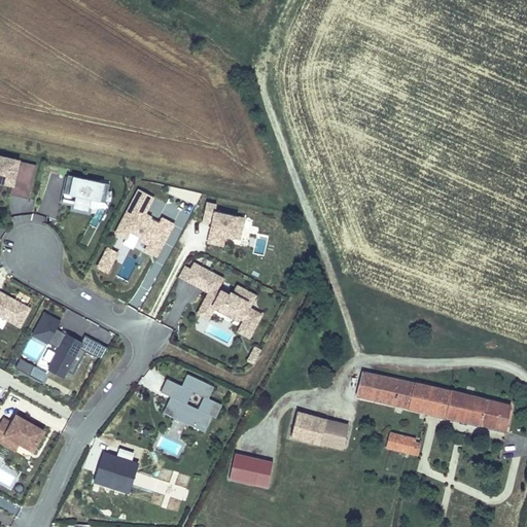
[(14,179),(32,183),(36,165),(18,161),(18,163),(6,161),(7,159),(0,156),(0,181),(1,182),(2,179),(13,182),(14,179)]
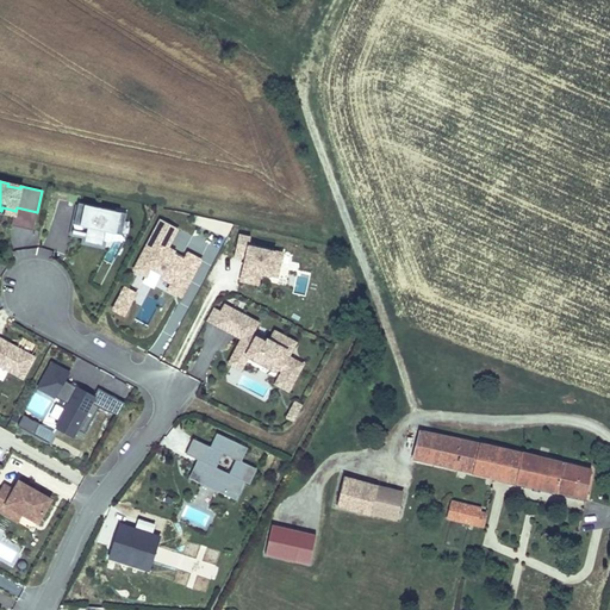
[(123,234),(128,212),(80,201),(73,232),(86,235),(85,241),(103,244),(106,230),(123,234)]
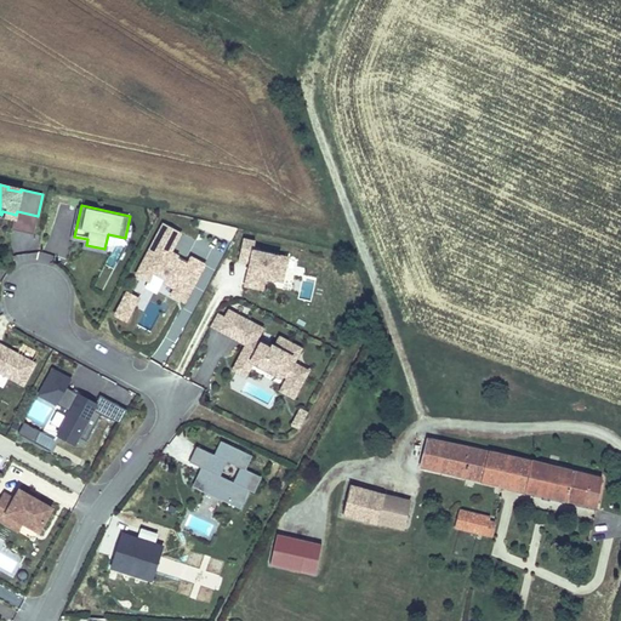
[(1,215),(15,217),(12,229),(34,234),(38,216),(17,211),(16,215),(3,211),(1,215)]
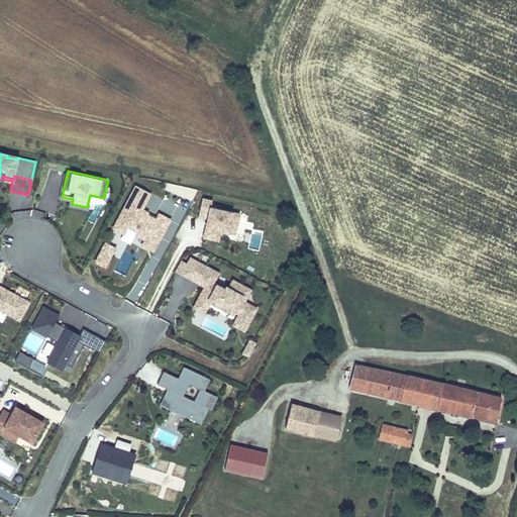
[(149,211),(144,208),(152,193),(135,185),(112,228),(123,234),(121,238),(131,244),(135,235),(144,239),(141,245),(154,252),(173,219),(160,212),(157,217),(148,213),(149,211)]
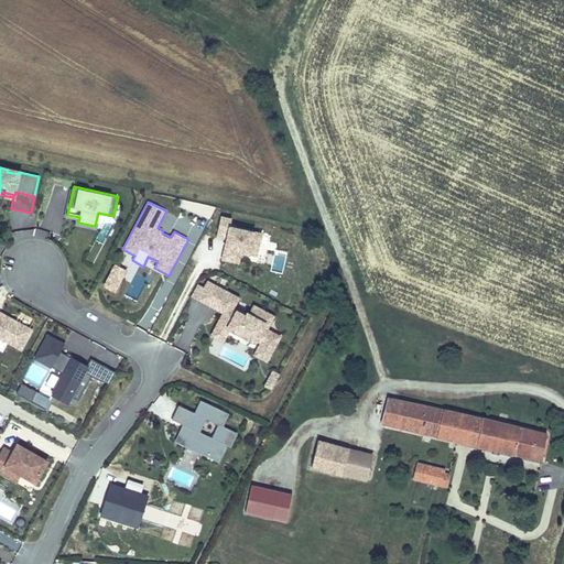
[(215,236),(225,238),(220,259),(237,262),(239,251),(255,255),(260,232),(228,226),(229,218),(219,216),(215,236)]
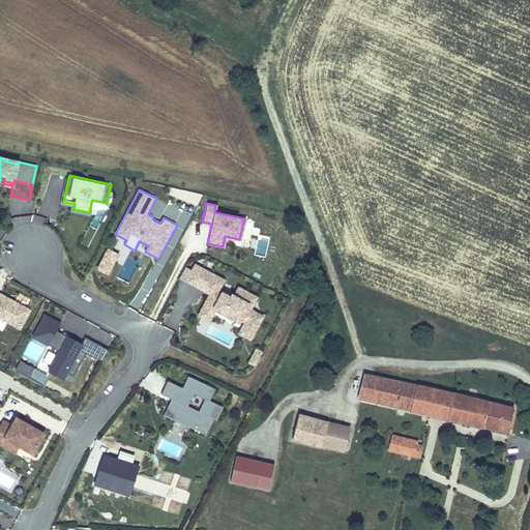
[(36,215),(33,223),(43,226),(47,219),(36,215)]
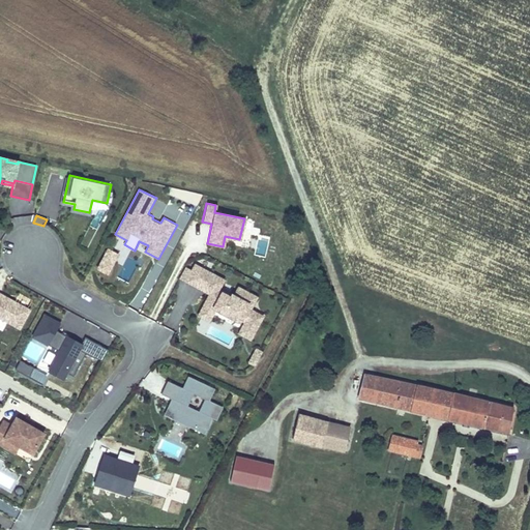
[(120,254),(109,247),(97,268),(109,274),(120,254)]
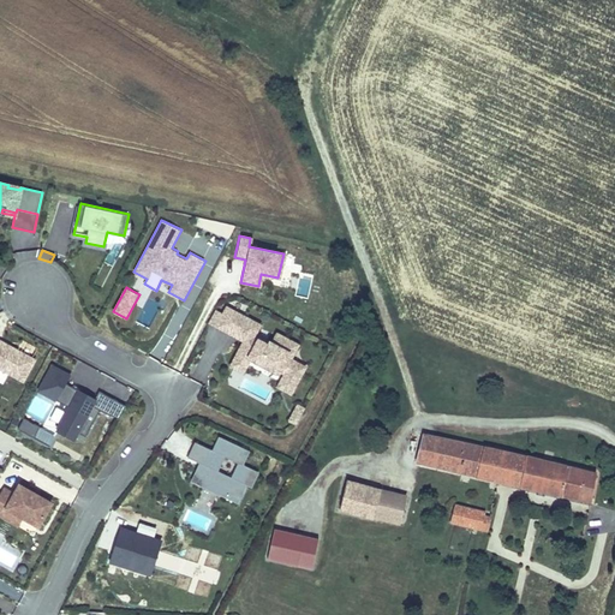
[(216,309),(209,323),(234,336),(237,330),(245,335),(243,341),(237,352),(248,359),(249,357),(258,363),(261,358),(279,366),(276,371),(281,374),(281,372),(284,374),(281,378),(297,387),(309,366),(293,358),(302,344),(278,330),(273,340),(270,339),(269,341),(258,335),(258,338),(256,336),(263,323),(227,304),(222,312),(216,309)]
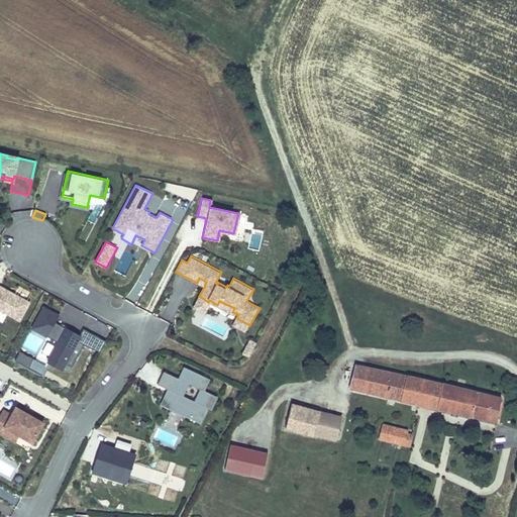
[(199,278),(197,283),(204,287),(206,282),(199,278)]
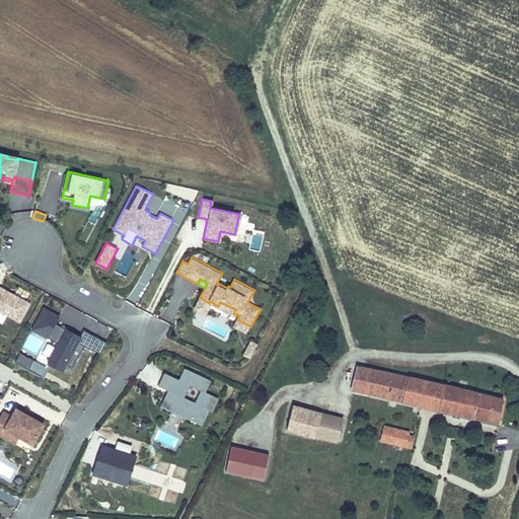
[(31,303),(0,285),(0,311),(20,322),(31,303)]
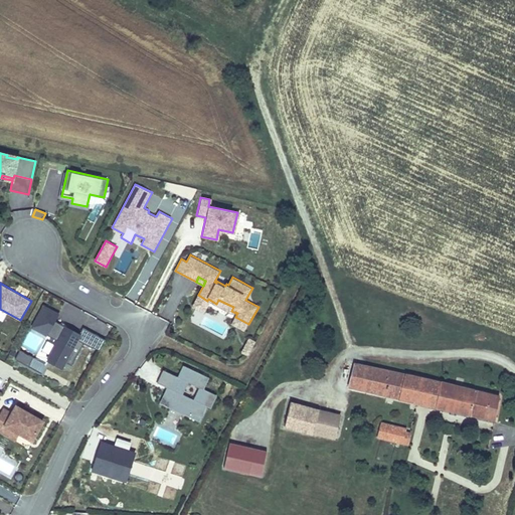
[(198,295),(192,307),(204,313),(210,302),(207,301),(198,295)]
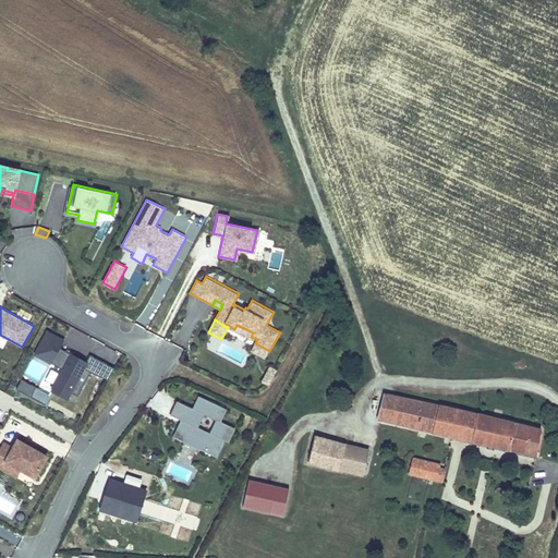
[(234,329),(251,337),(253,332),(237,325),(234,329)]
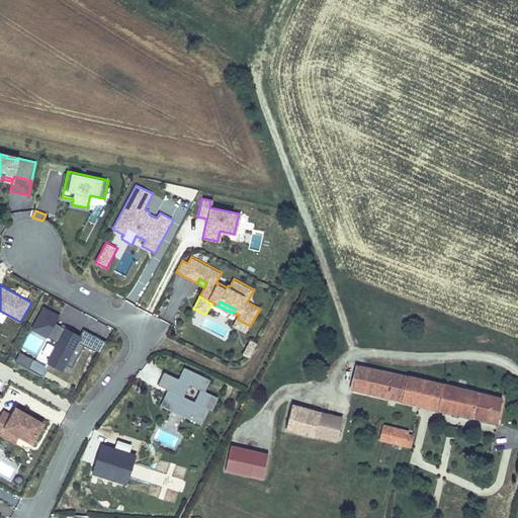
[(48,336),(59,342),(48,362),(64,371),(68,364),(73,367),(85,345),(93,349),(99,338),(84,329),(81,335),(66,327),(66,328),(57,323),(61,315),(45,306),(31,329),(47,338),(48,336)]
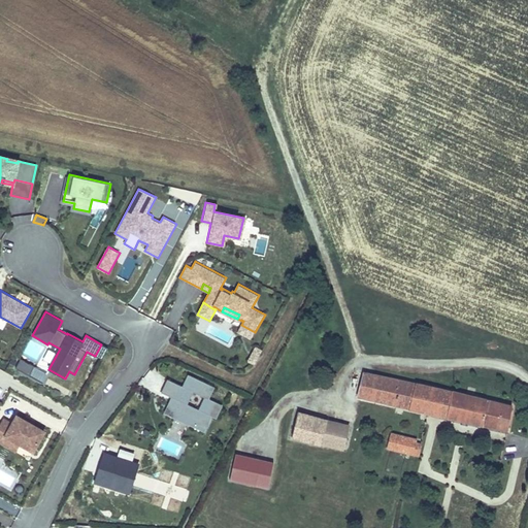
[(241,325),(237,332),(252,339),(255,332),(241,325)]
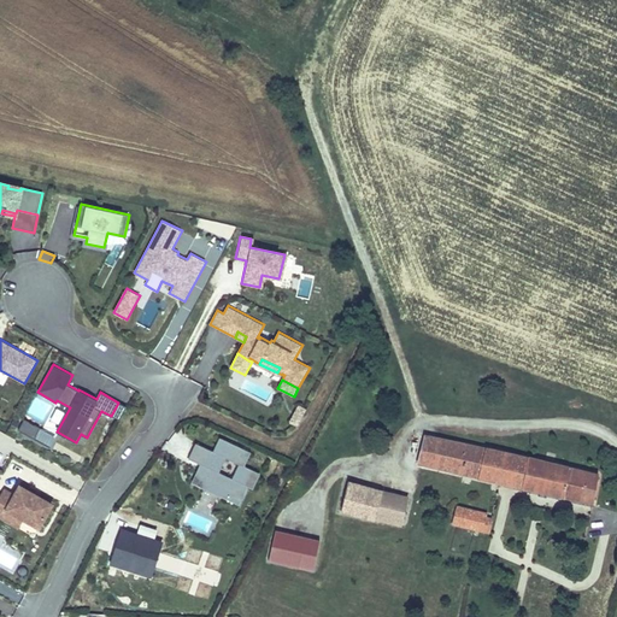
[(119,419),(127,406),(118,403),(111,416),(119,419)]
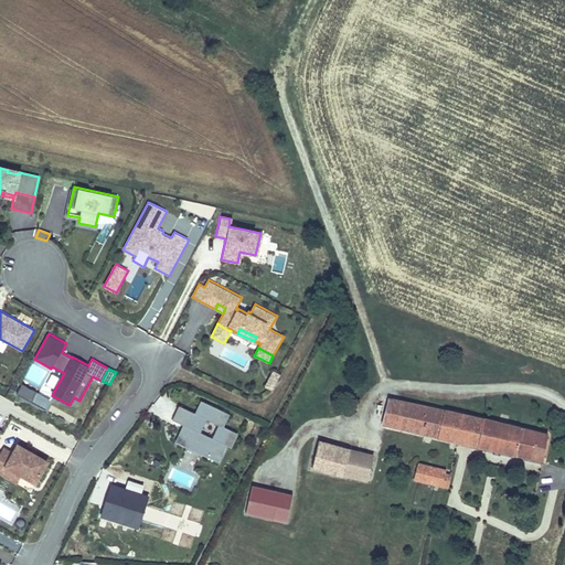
[(281,374),(274,370),(265,386),(273,391),(281,374)]
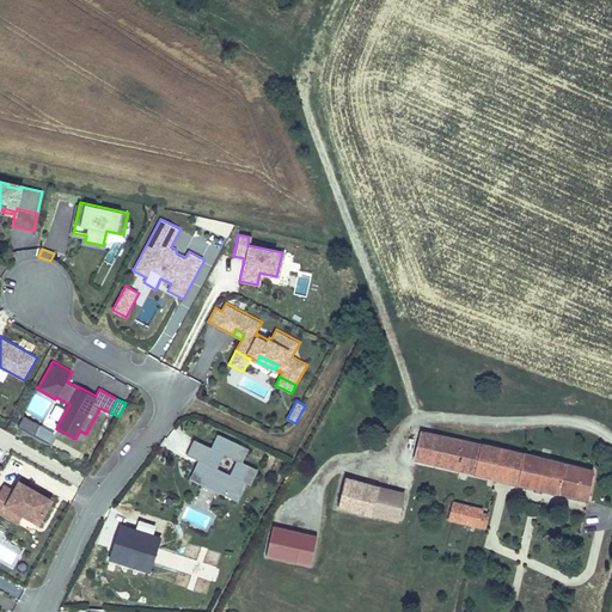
[(34,435),(40,424),(24,416),(18,427),(34,435)]
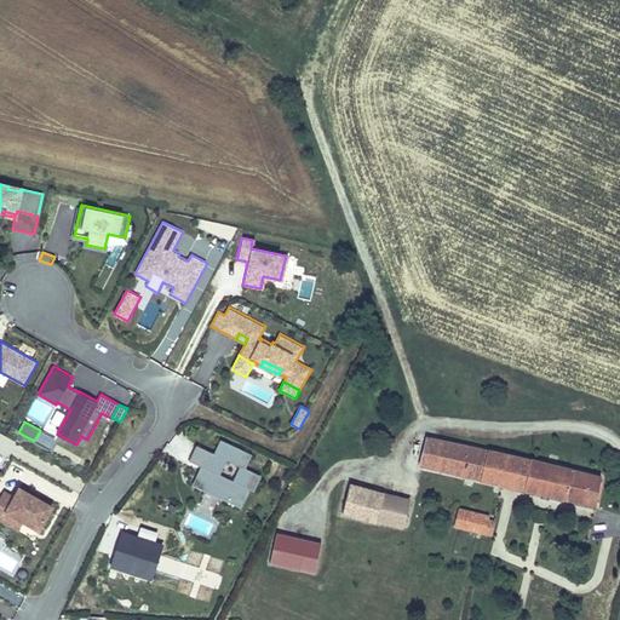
[(597,505),(601,477),(428,437),(420,466),(597,505)]
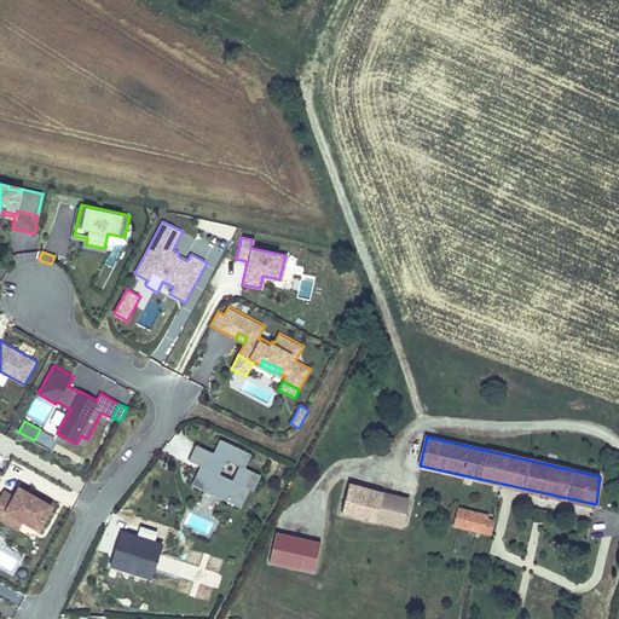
[(253,455),(221,440),(214,455),(196,447),(190,462),(201,467),(207,469),(200,486),(231,501),(238,485),(249,490),(254,492),(261,476),(246,469),(253,455)]
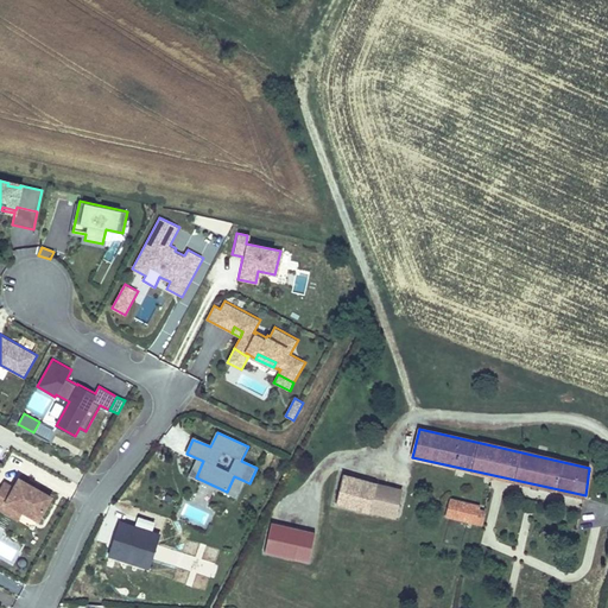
[(197,458),(189,476),(236,499),(245,481),(234,476),(227,492),(196,477),(203,461),(197,458)]
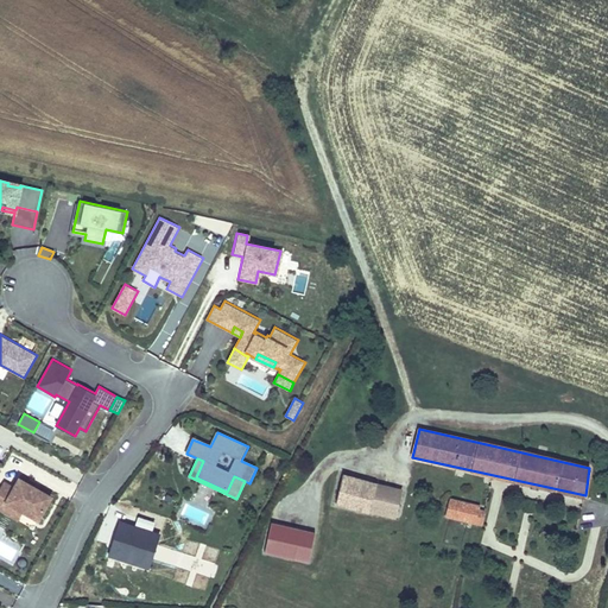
[(374,483),(343,475),(336,504),(368,511),(374,483)]
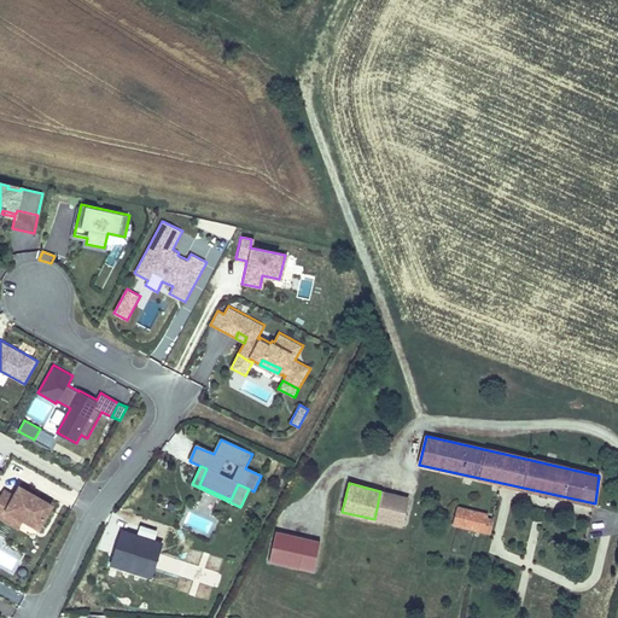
[(51,505),(18,487),(13,495),(3,490),(0,493),(0,517),(1,518),(6,509),(38,528),(51,505)]
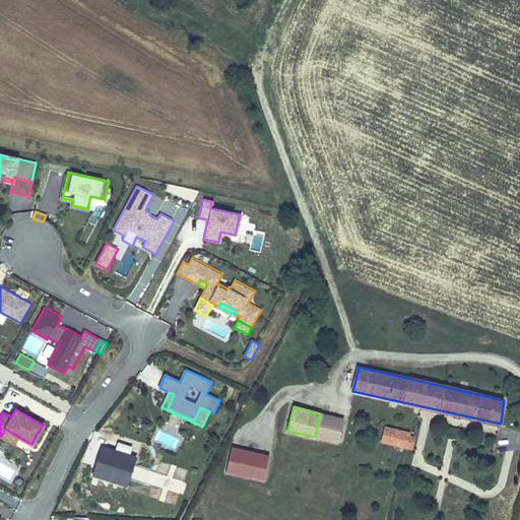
[(320,413),(315,437),(337,442),(342,419),(320,413)]
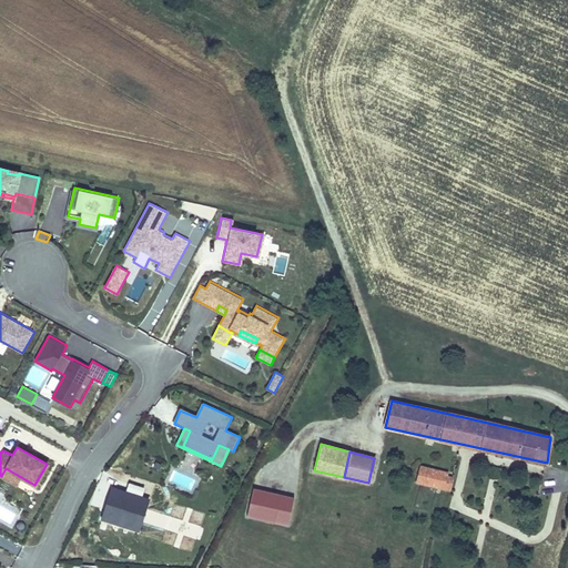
[(445,488),(447,477),(448,474),(421,467),(416,482),(445,488)]
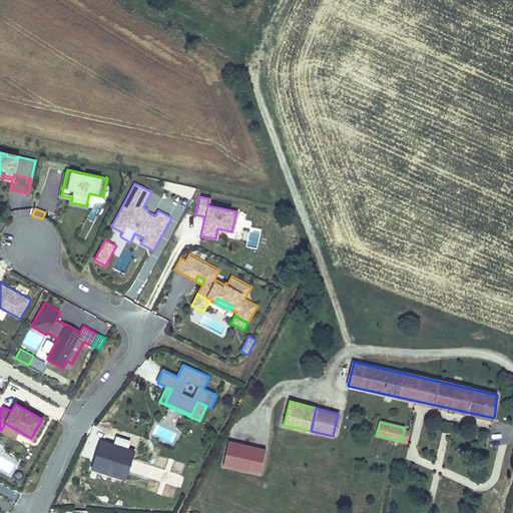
[(114,443),(129,448),(131,441),(117,436),(114,443)]
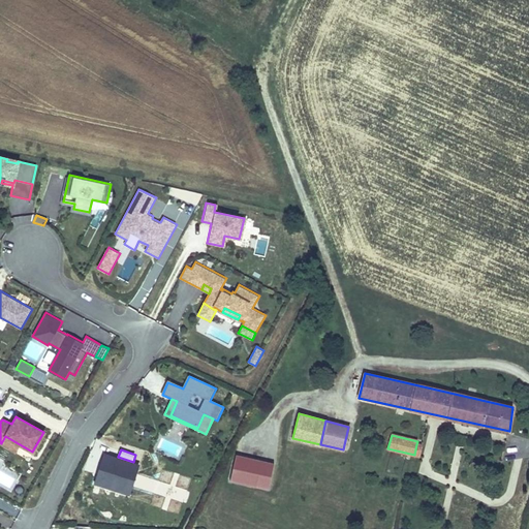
[(104,453),(94,484),(130,496),(141,465),(133,462),(118,457),(104,453)]
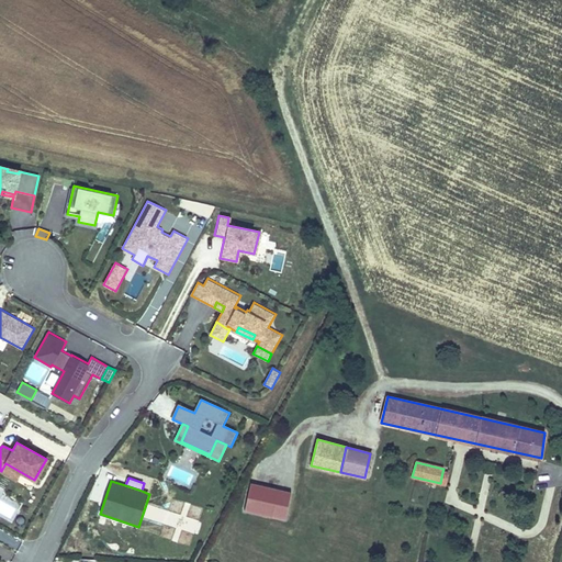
[(285,519),(291,493),(250,484),(245,510),(285,519)]
